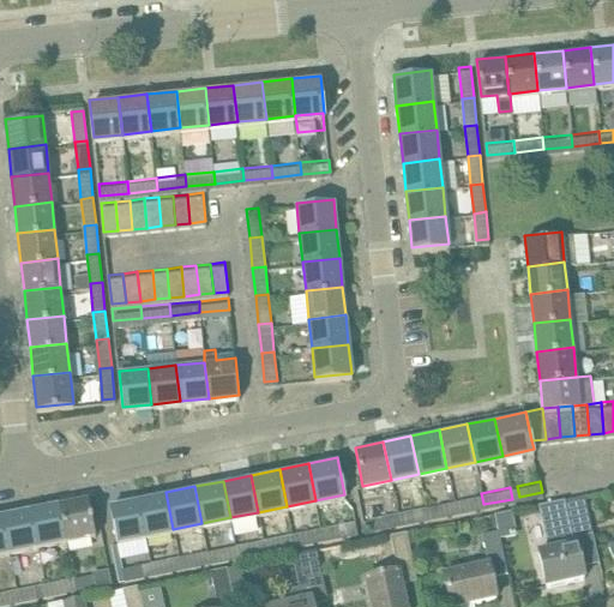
[(173,529),(166,492),(137,498),(145,535),(173,529)]
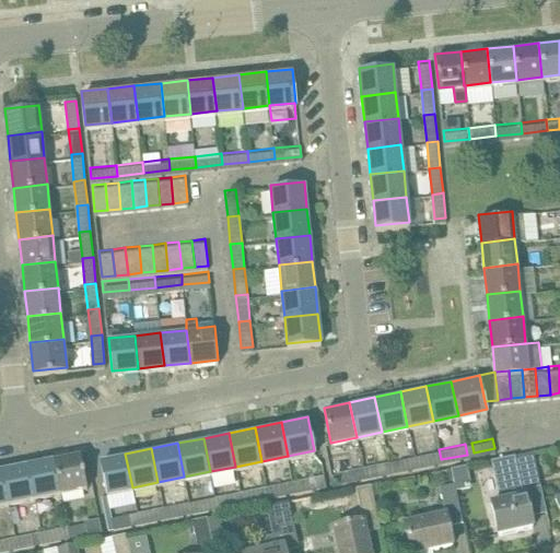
[(502,496),(491,498),(498,529),(533,521),(526,490),(524,490),(523,485),(540,482),(533,448),(513,453),(518,473),(498,478),(502,496)]
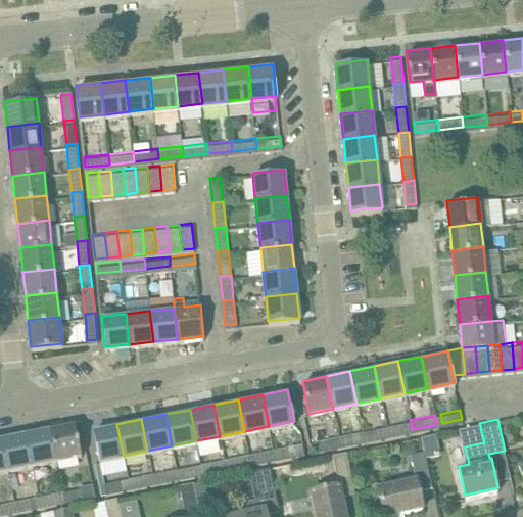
[(385,424),(387,434),(412,429),(410,420),(385,424)]
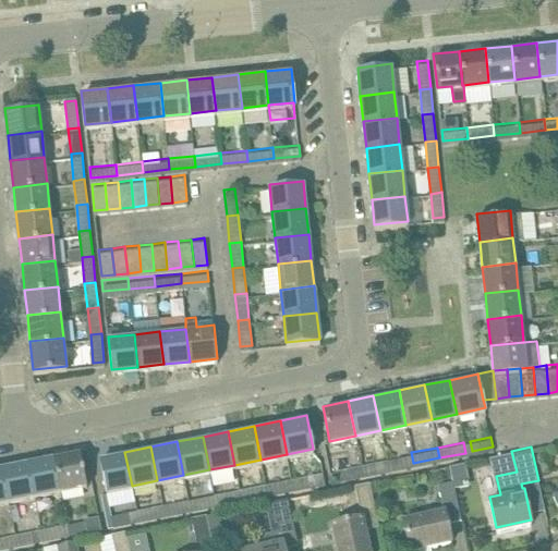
[(80,450),(53,455),(60,488),(86,482),(80,450)]
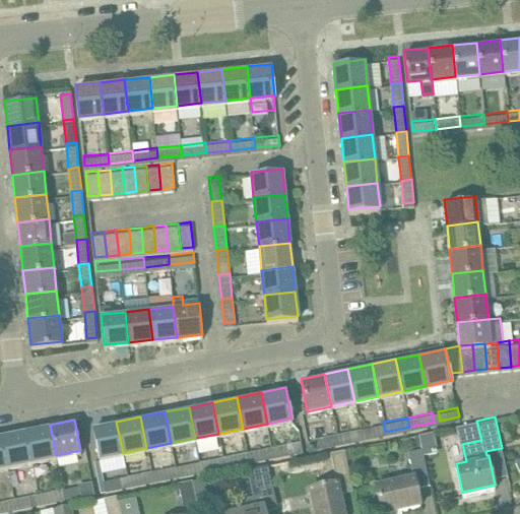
[(123,453),(116,422),(92,426),(99,457),(123,453)]
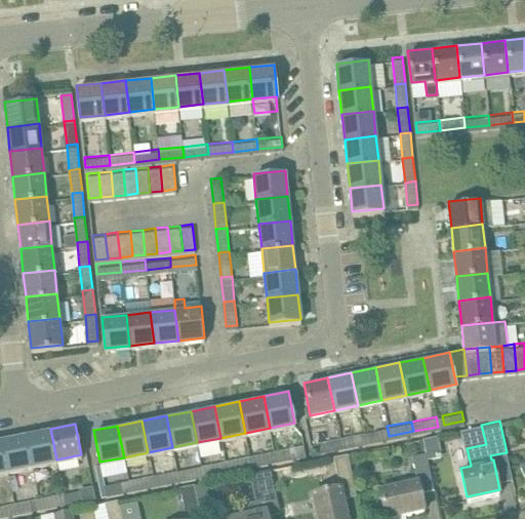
[(363,431),(365,441),(389,436),(387,426),(363,431)]
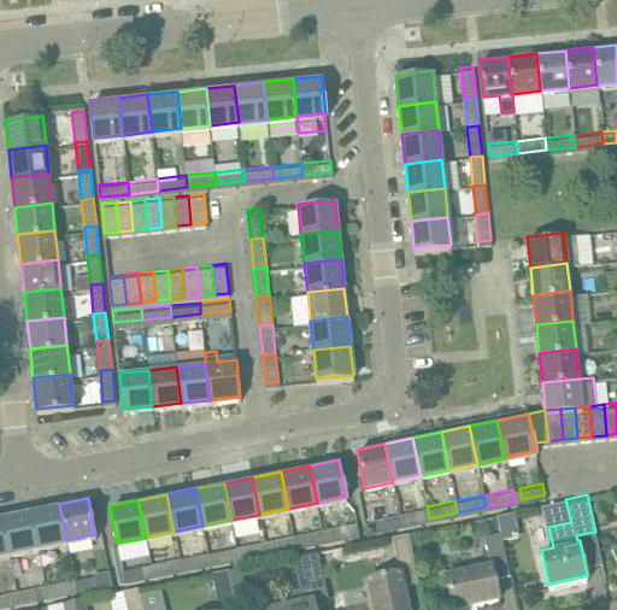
[(66,540),(59,504),(30,510),(37,546),(66,540)]
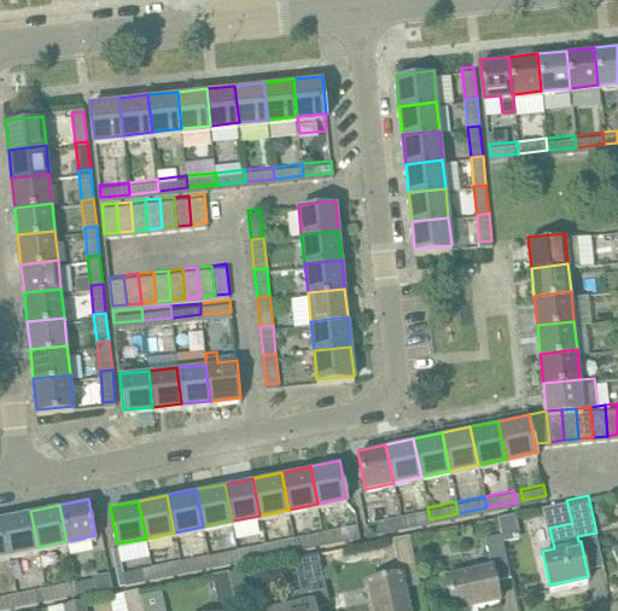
[(400,513),(402,525),(430,519),(427,507),(400,513)]
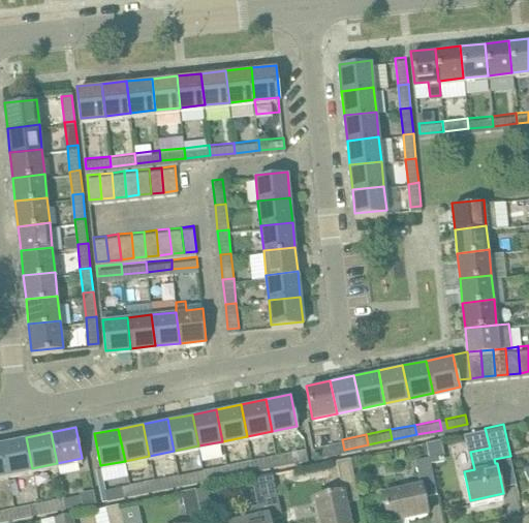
[(32,468),(26,437),(1,442),(7,473),(32,468)]
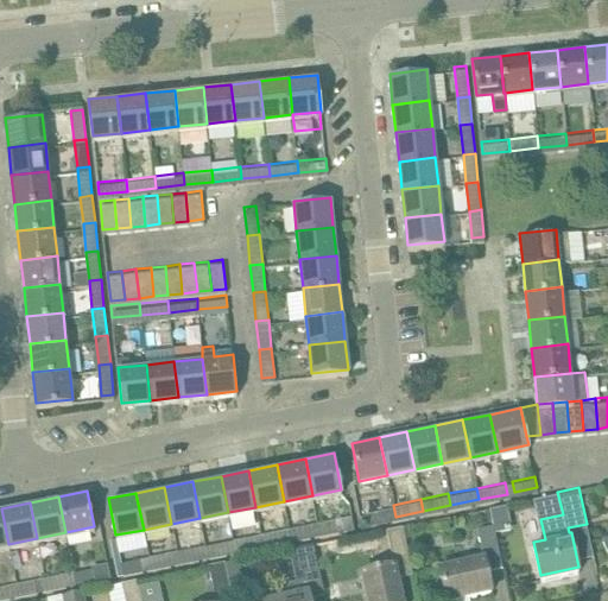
[(365,511),(367,522),(396,517),(393,505),(365,511)]
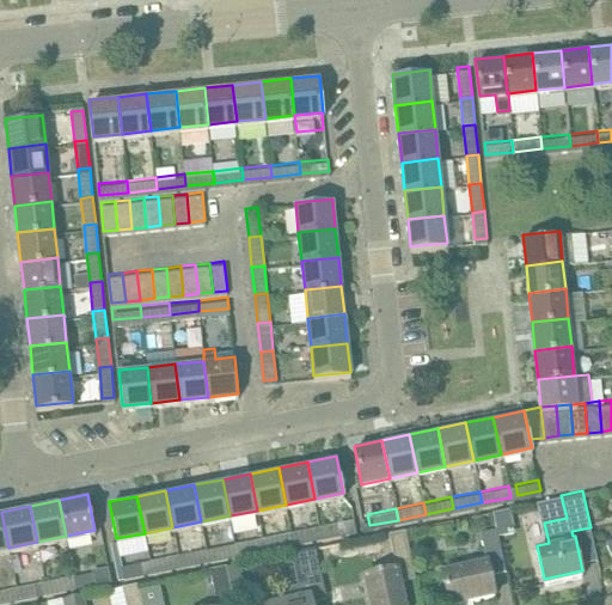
[(319,524),(322,536),(350,530),(348,518),(319,524)]
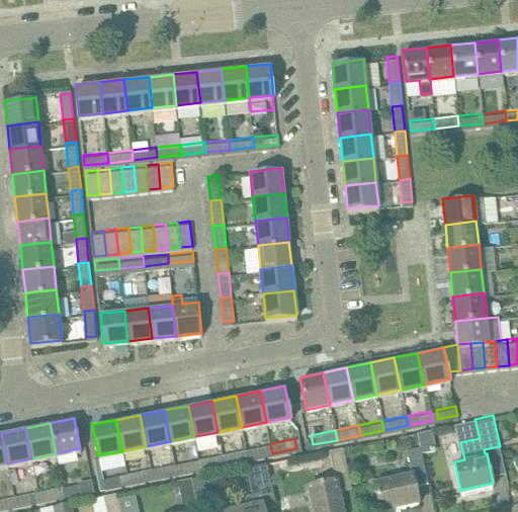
[(246,448),(248,458),(272,453),(270,443),(246,448)]
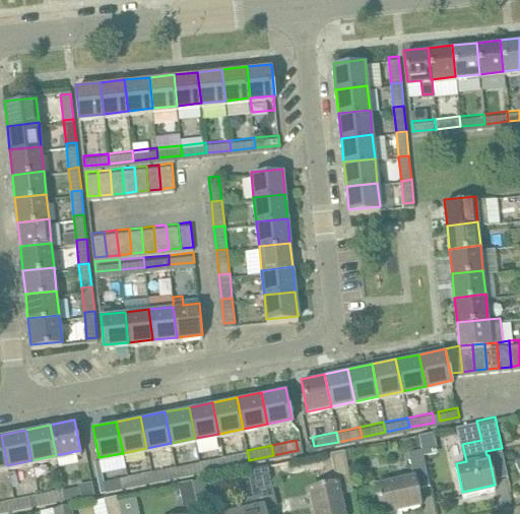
[(430,482),(425,461),(421,445),(406,448),(412,475),(376,484),(382,510),(419,502),(416,484),(430,482)]
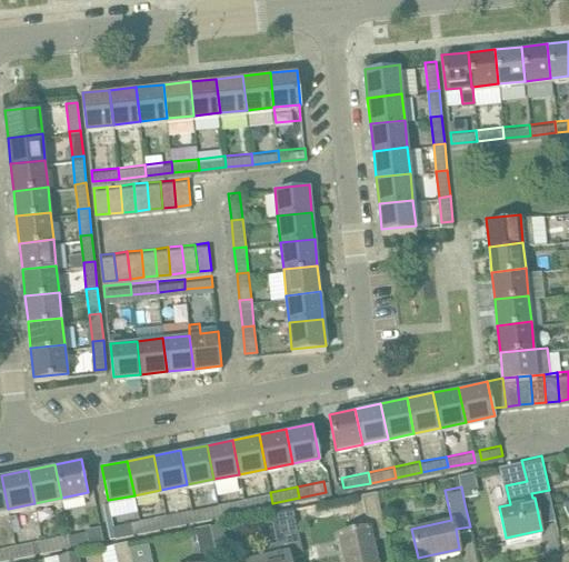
[(386,532),(381,511),(376,488),(360,491),(368,525),(339,532),(345,561),(377,561),(371,535),(386,532)]
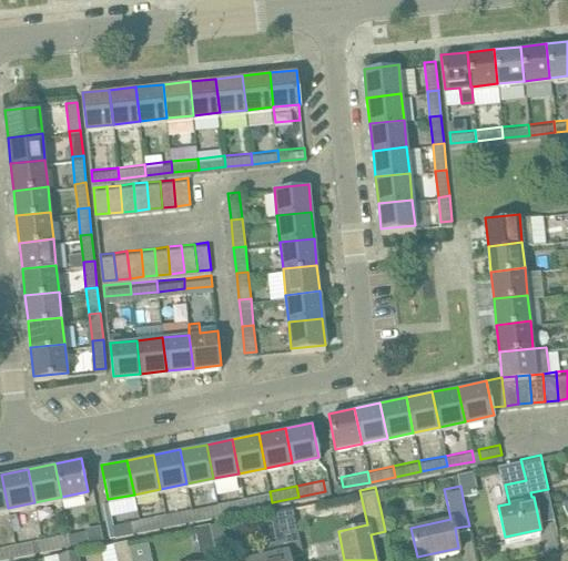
[(243,497),(245,508),(272,502),(270,491),(243,497)]
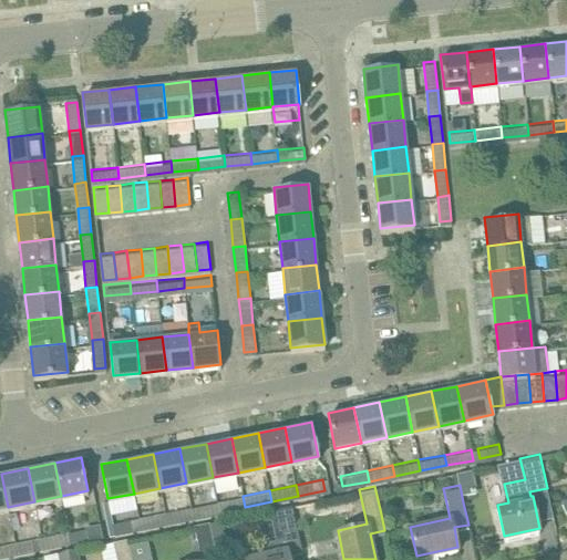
[(217,501),(219,511),(245,507),(243,496),(217,501)]
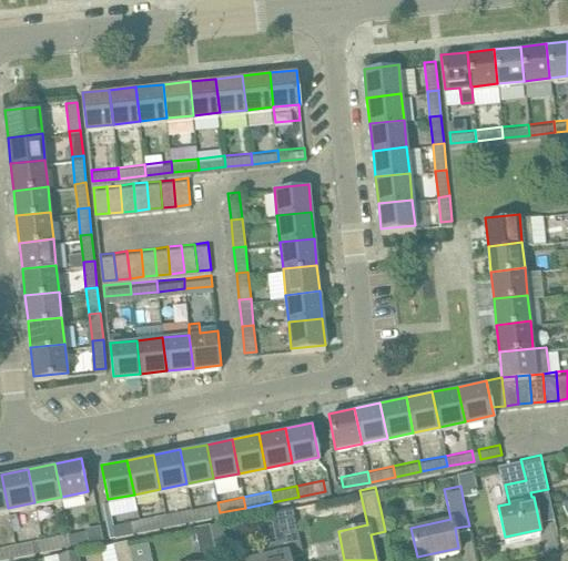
[(191,507),(193,518),(220,512),(217,502),(191,507)]
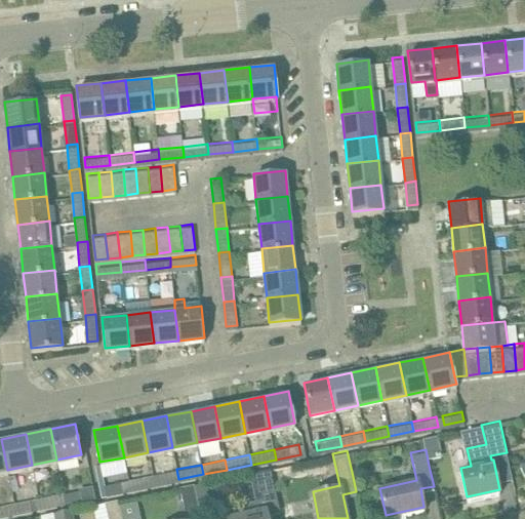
[(250,470),(256,495),(243,498),(246,512),(219,518),(267,518),(266,513),(282,509),(272,465),(250,470)]
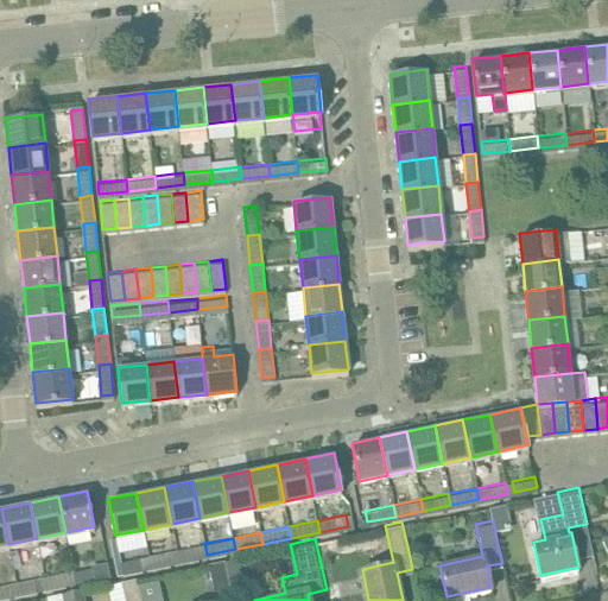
[(176,549),(178,561),(207,555),(204,543),(176,549)]
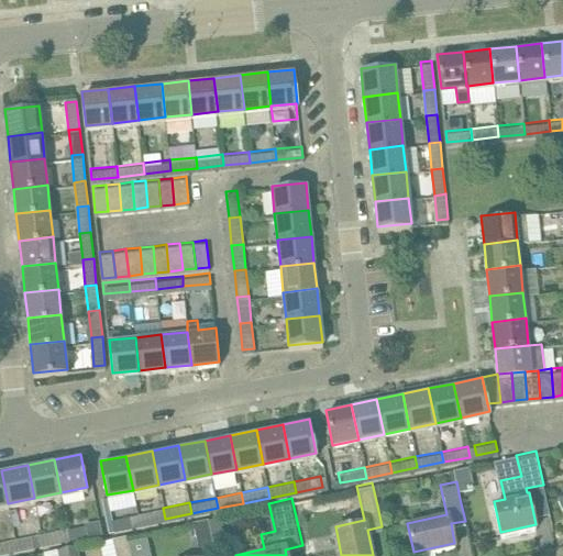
[(138,513),(140,524),(165,519),(163,508),(138,513)]
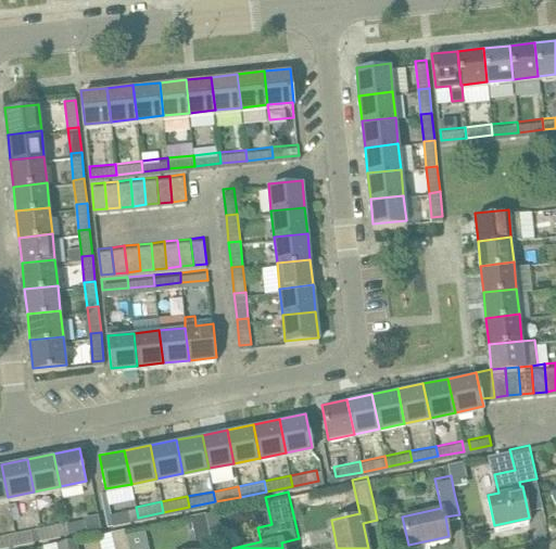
[(111,512),(113,523),(138,518),(136,507),(111,512)]
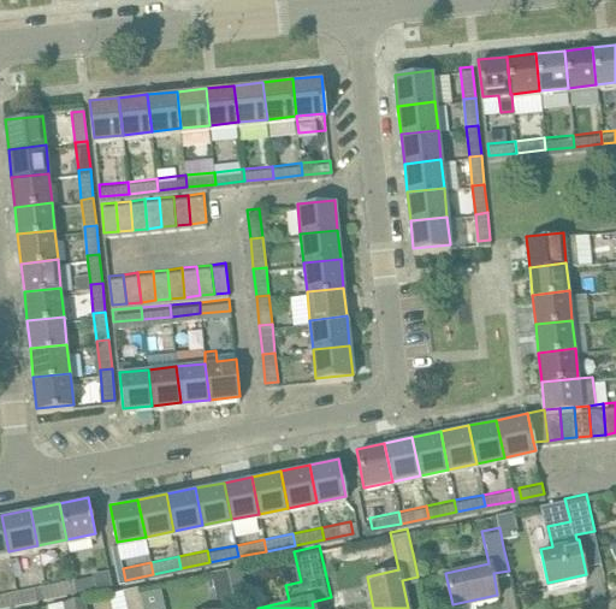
[(236,608),(236,603),(234,595),(227,566),(226,563),(209,567),(219,608),(217,608),(236,608)]
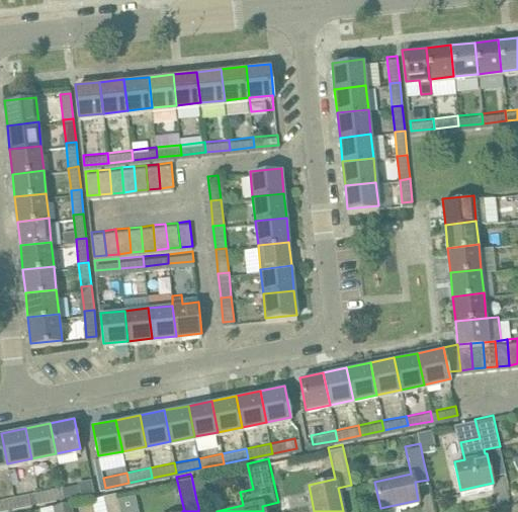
[(200,474),(191,476),(196,500),(198,507),(207,505),(204,489),(200,474)]
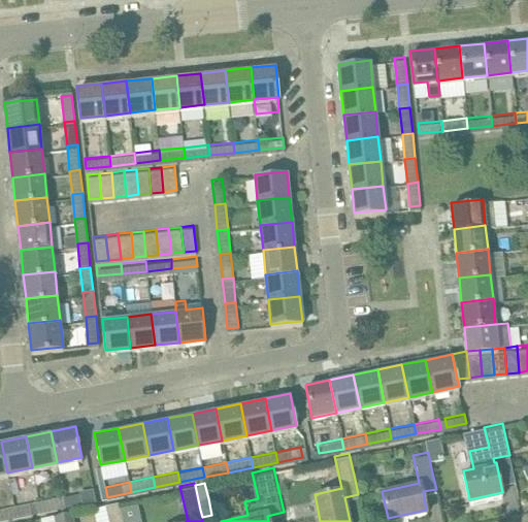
[(63,494),(65,504),(96,498),(94,488),(63,494)]
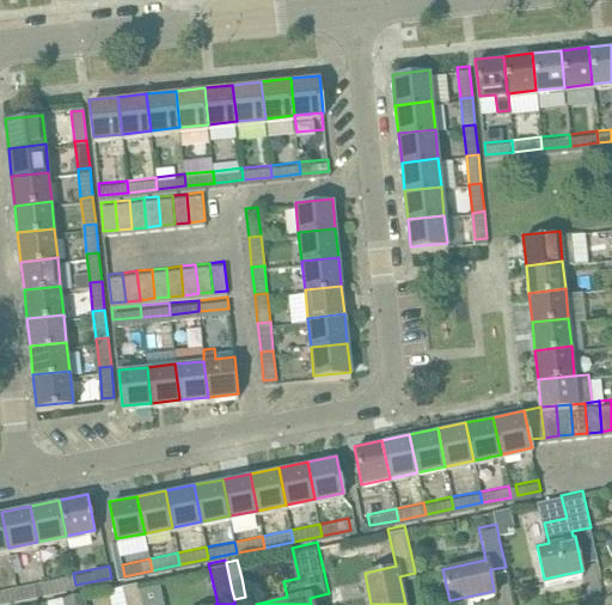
[(75,585),(73,573),(44,578),(47,590),(75,585)]
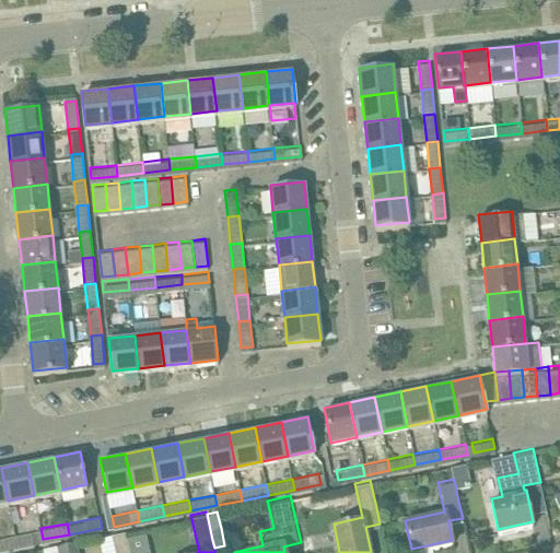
[(41,528),(14,533),(16,544),(43,539),(41,528)]
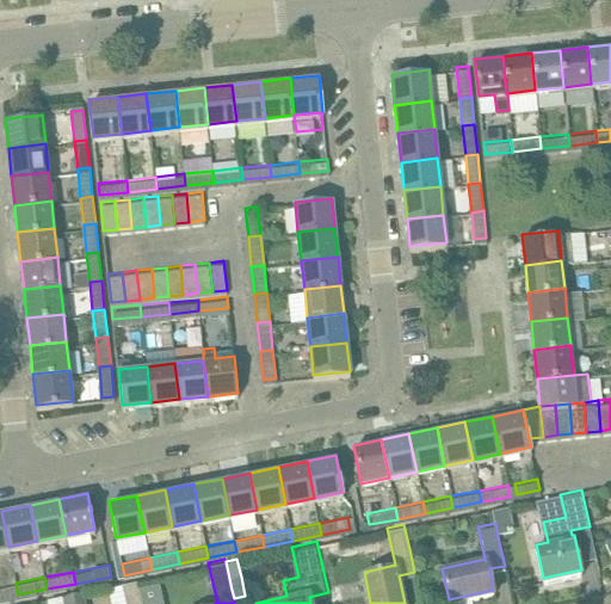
[(142,603),(140,591),(136,577),(122,580),(127,603),(142,603)]
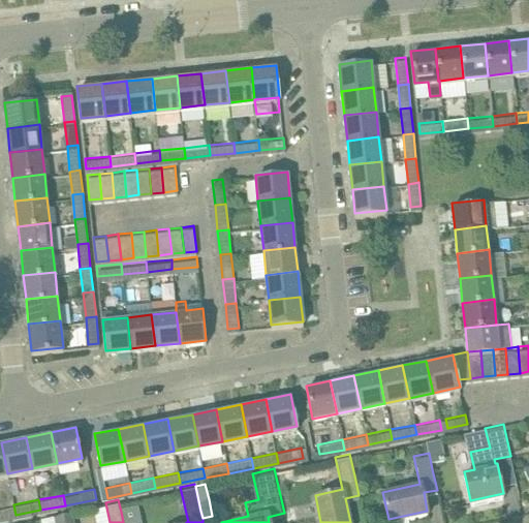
[(0,518),(16,515),(13,504),(0,506),(0,518)]
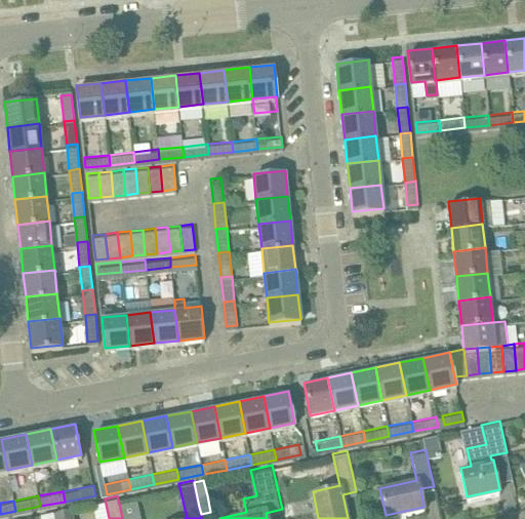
[(57,512),(58,518),(71,518),(69,509),(57,512)]
